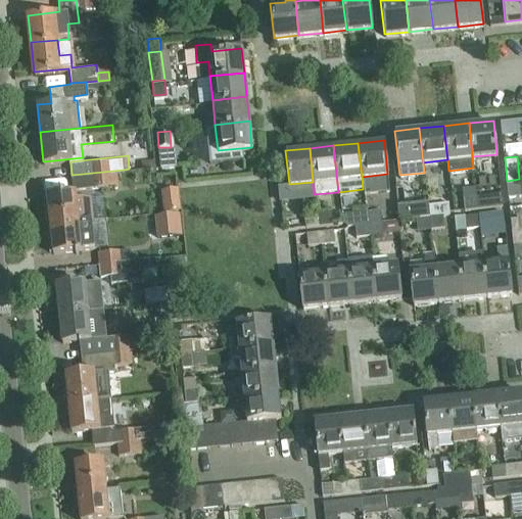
[(142,168),(154,167),(153,157),(141,159),(142,168)]
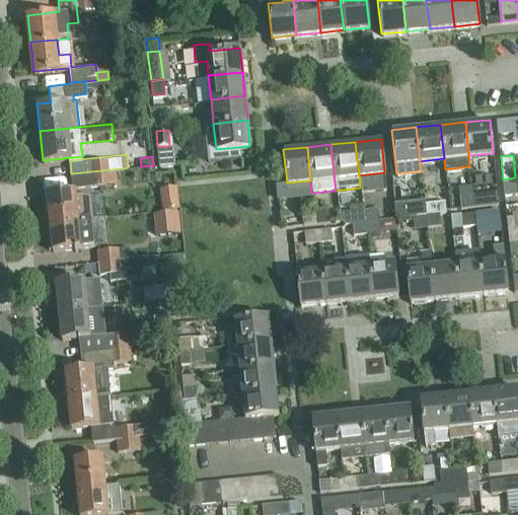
[(124,178),(123,168),(71,173),(72,185),(124,178)]
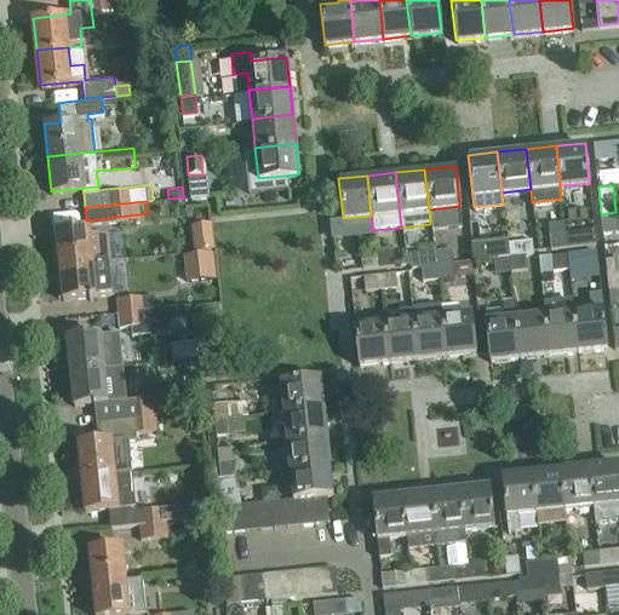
[(618,230),(615,212),(601,214),(602,231),(618,230)]
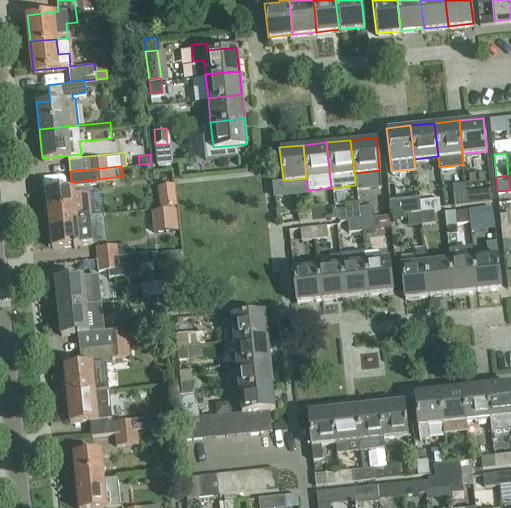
[(156,184),(159,208),(175,207),(176,206),(173,182),(156,184)]
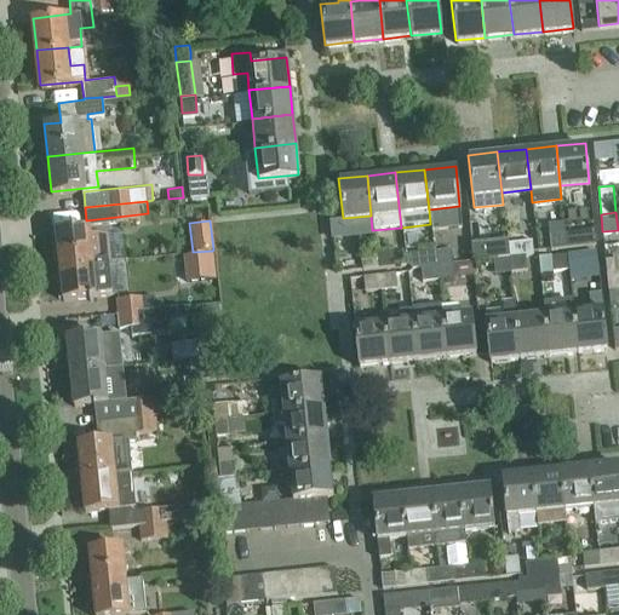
[(107,230),(90,233),(90,226),(55,230),(58,263),(109,258),(107,230)]
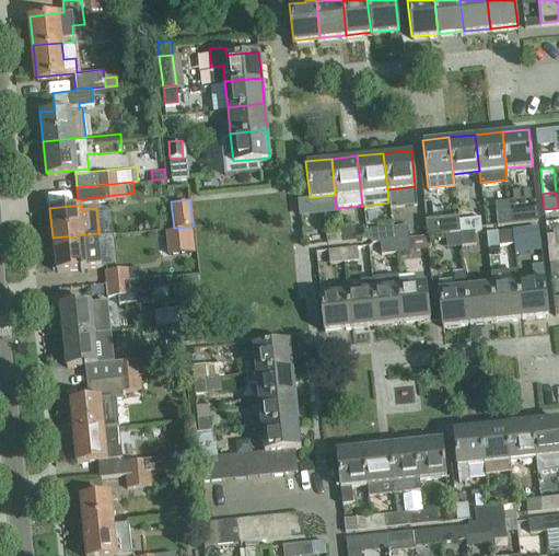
[(524,207),(510,208),(511,219),(525,218),(524,207)]
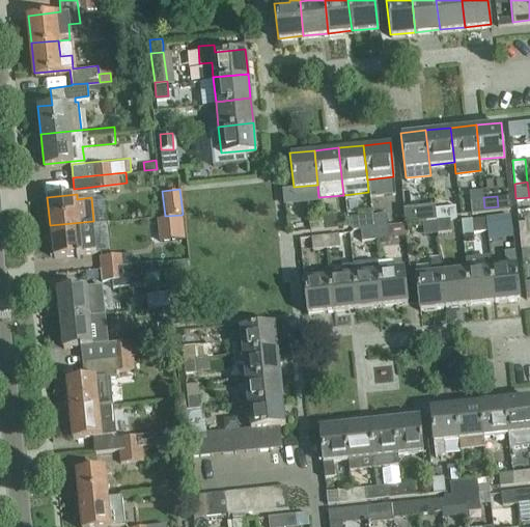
[(484,207),(483,197),(470,198),(471,210),(484,207)]
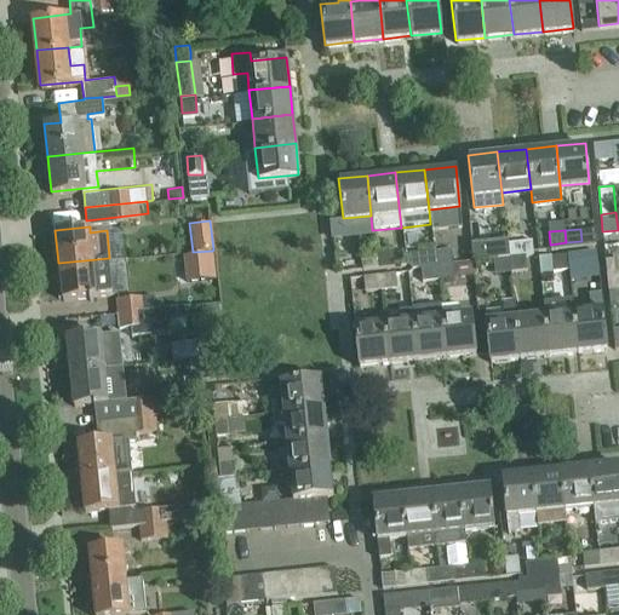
[(522,239),(506,240),(508,253),(523,252),(522,239)]
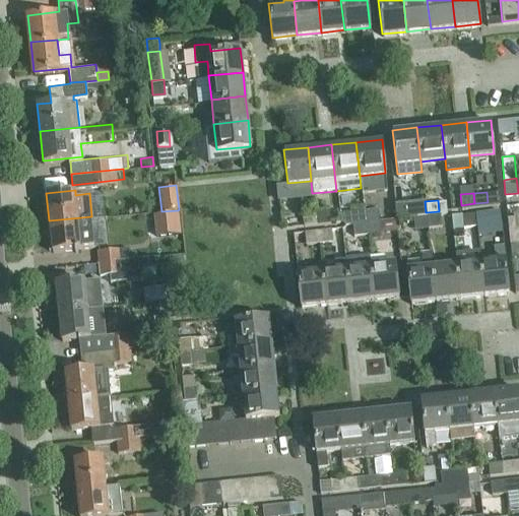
[(426,212),(425,201),(411,202),(412,213),(426,212)]
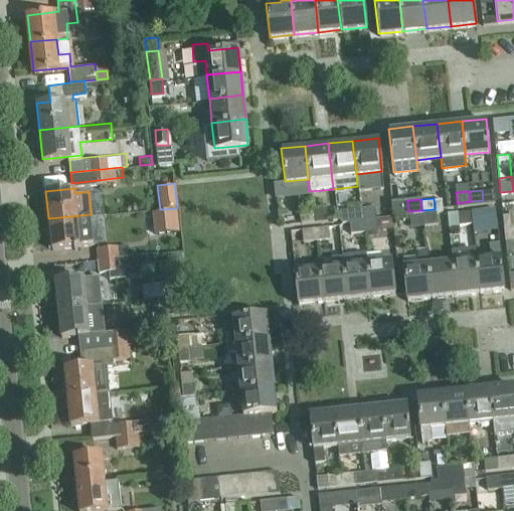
[(372,205),(359,206),(360,217),(373,215),(372,205)]
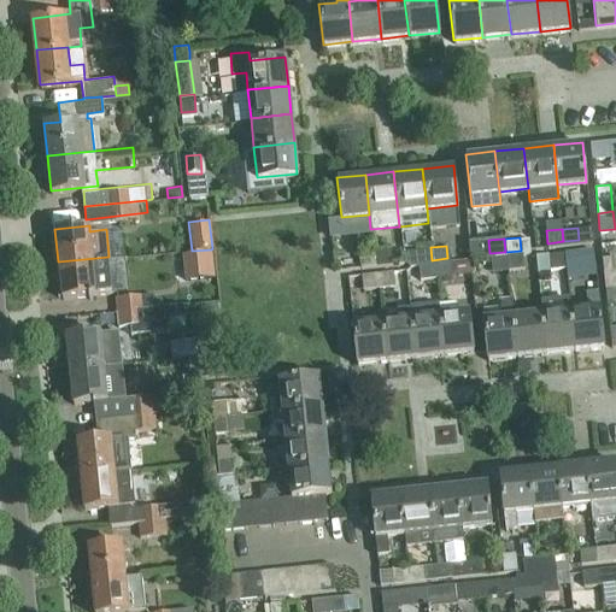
[(432,260),(430,247),(415,248),(416,262),(432,260)]
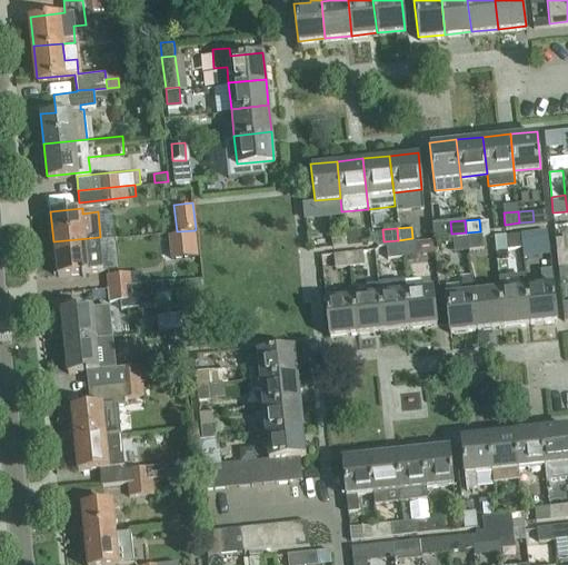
[(177,231),(168,233),(171,256),(197,254),(195,230),(177,231)]
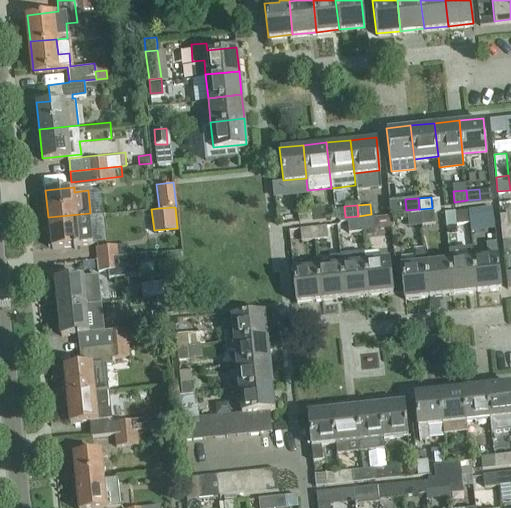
[(309,208),(310,219),(323,218),(322,207),(309,208)]
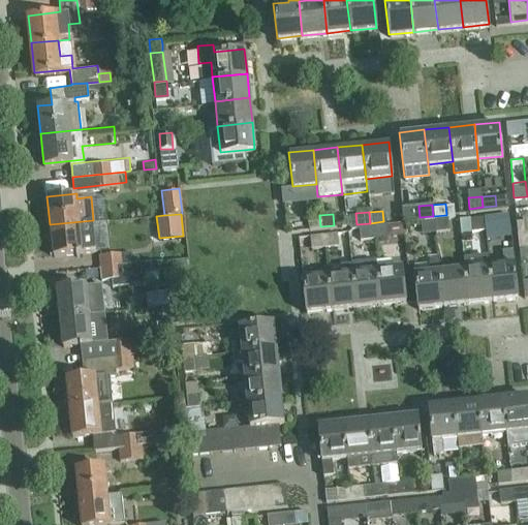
[(320,226),(319,215),(307,216),(307,227),(320,226)]
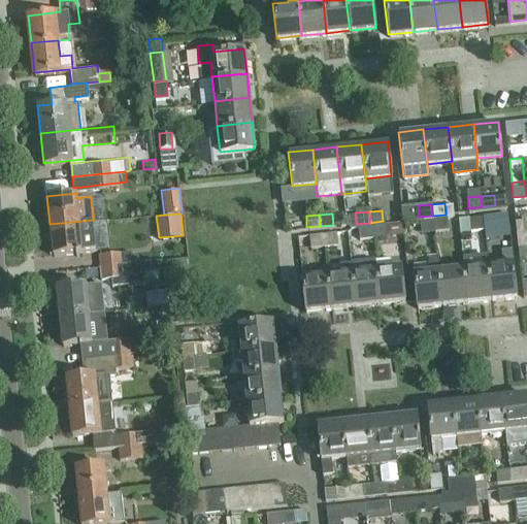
[(446,215),(432,216),(433,227),(447,226),(446,215)]
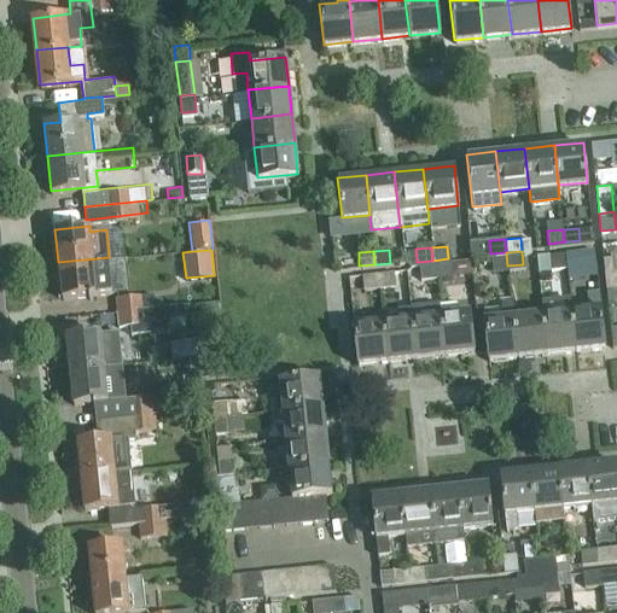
[(581,251),(565,252),(566,266),(582,264),(581,251)]
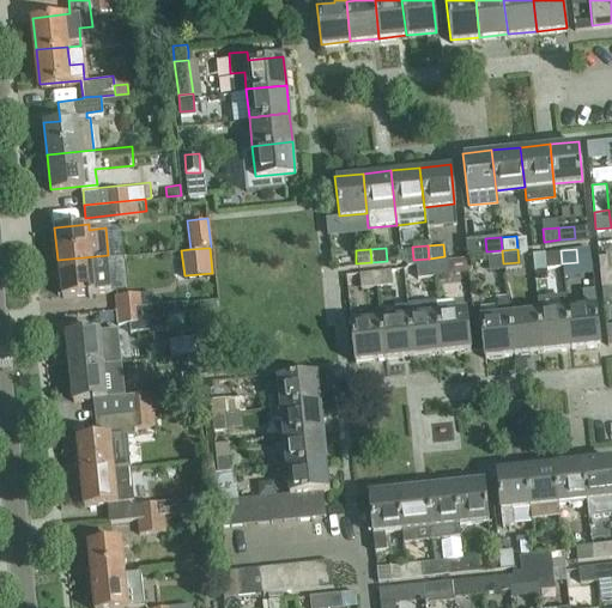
[(502,250),(486,251),(488,265),(503,263),(502,250)]
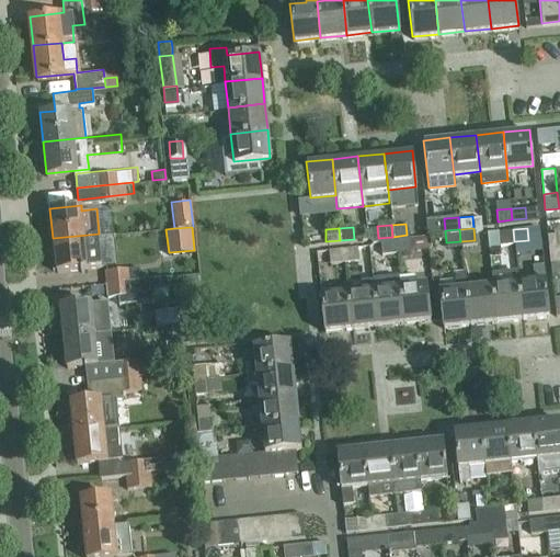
[(514,241),(513,229),(499,230),(500,242),(514,241)]
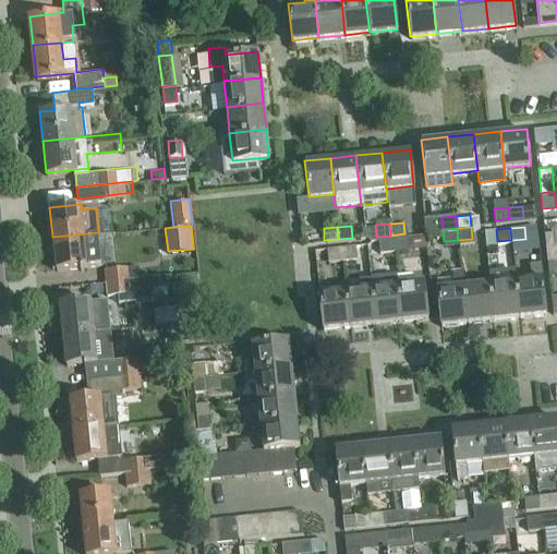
[(546,244),(556,243),(556,229),(544,230),(546,244)]
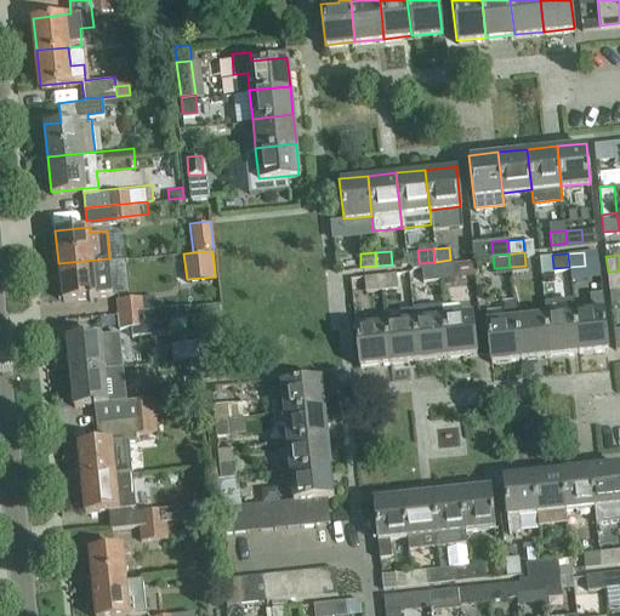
[(472,257),(453,260),(454,275),(475,273),(472,257)]
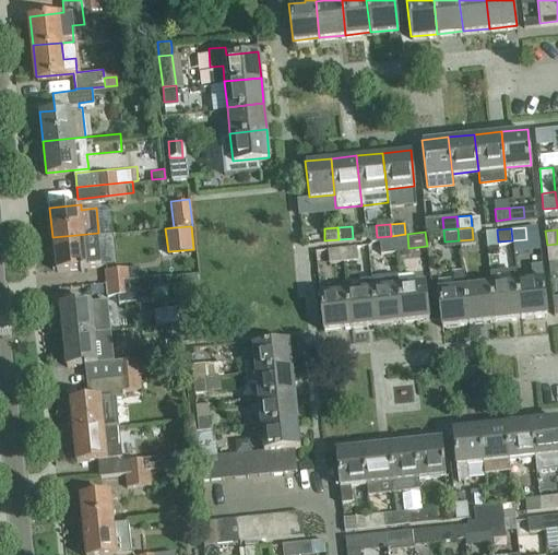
[(98,233),(52,237),(56,269),(79,266),(81,283),(106,280),(105,266),(105,263),(102,263),(98,233)]
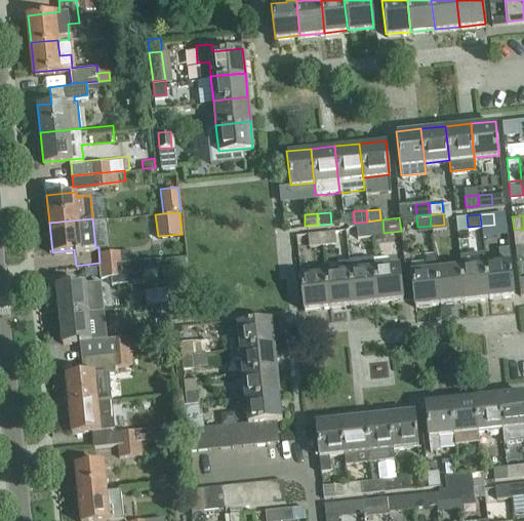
[(380,219),(367,222),(368,233),(381,232),(380,219)]
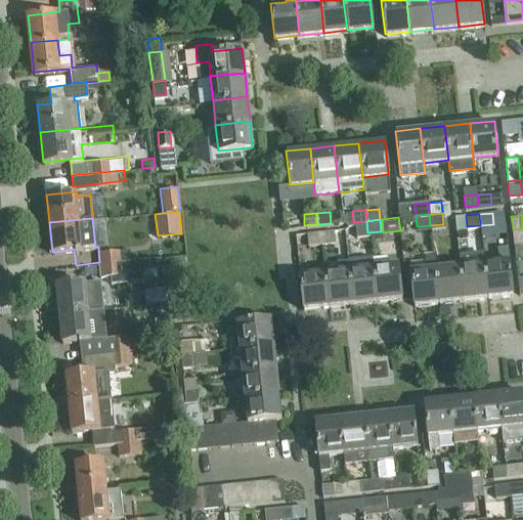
[(367,232),(366,221),(353,222),(354,233),(367,232)]
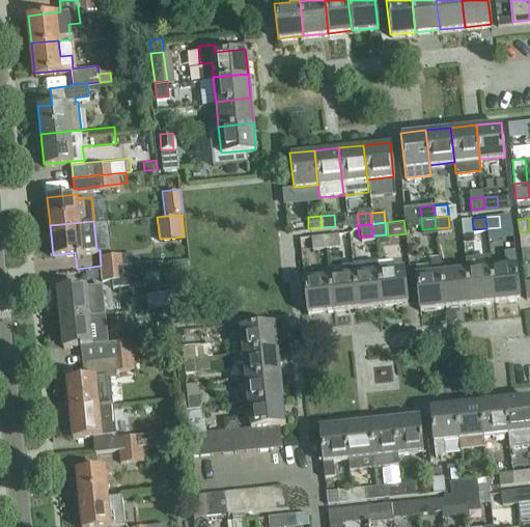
[(529,231),(520,232),(521,248),(529,246),(529,231)]
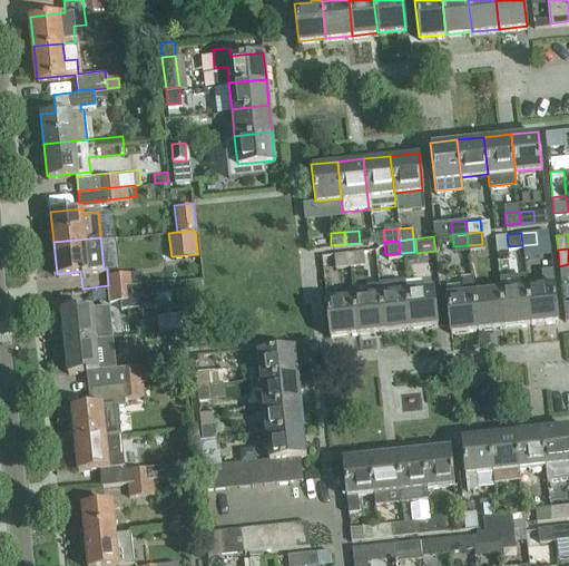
[(346,252),(347,264),(362,263),(361,251),(346,252)]
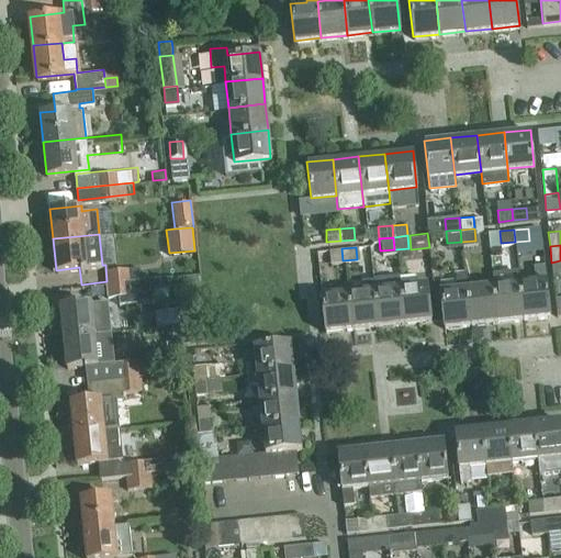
[(343,260),(341,248),(327,249),(328,261),(343,260)]
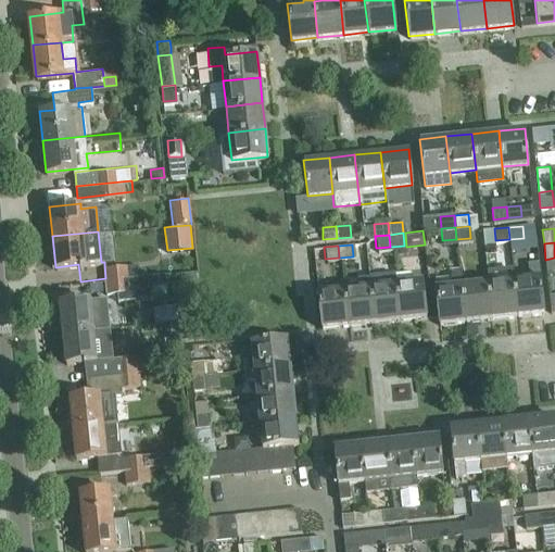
[(529,275),(513,277),(517,314),(544,312),(538,259),(528,260),(529,275)]
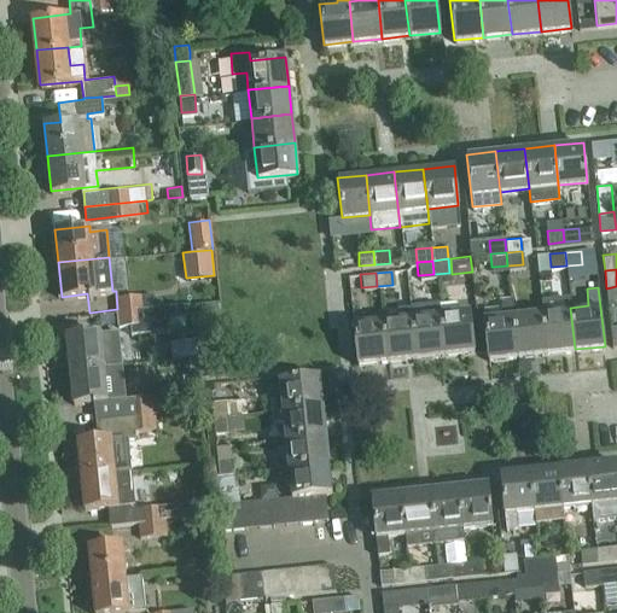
[(117,309),(145,307),(143,291),(116,293),(117,309)]
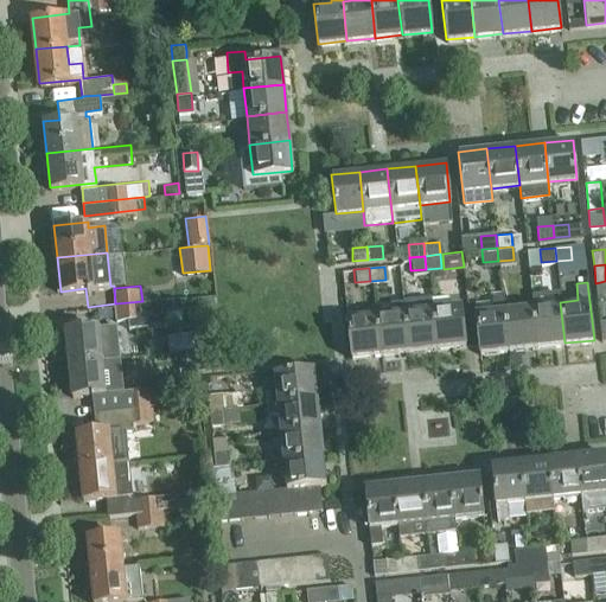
[(537,346),(565,343),(560,302),(559,288),(531,292),(533,306),(537,346)]
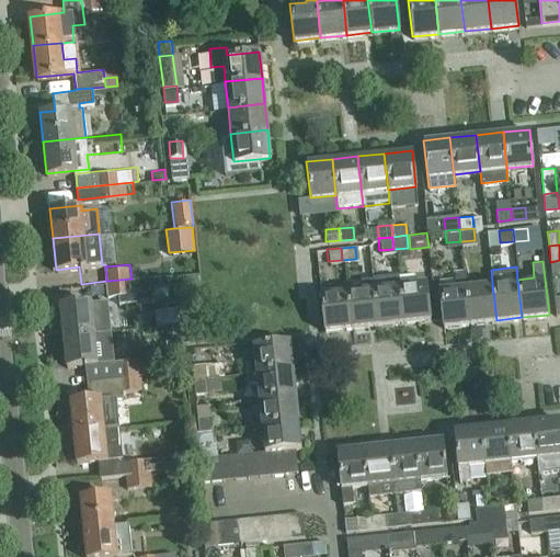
[(397,274),(370,277),(372,281),(376,325),(402,321),(397,277),(397,274)]
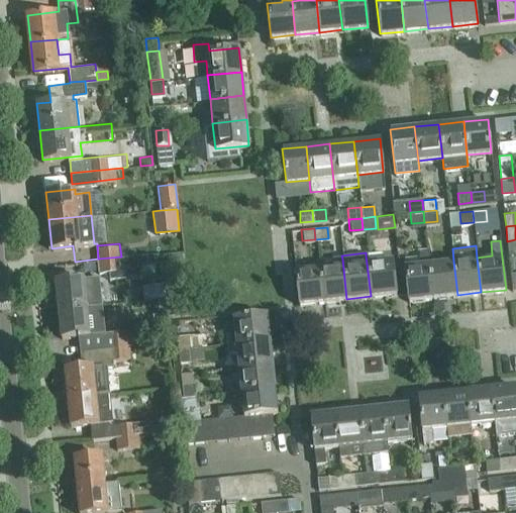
[(153,253),(121,257),(98,259),(100,270),(110,269),(110,277),(142,274),(141,264),(155,262),(153,253)]
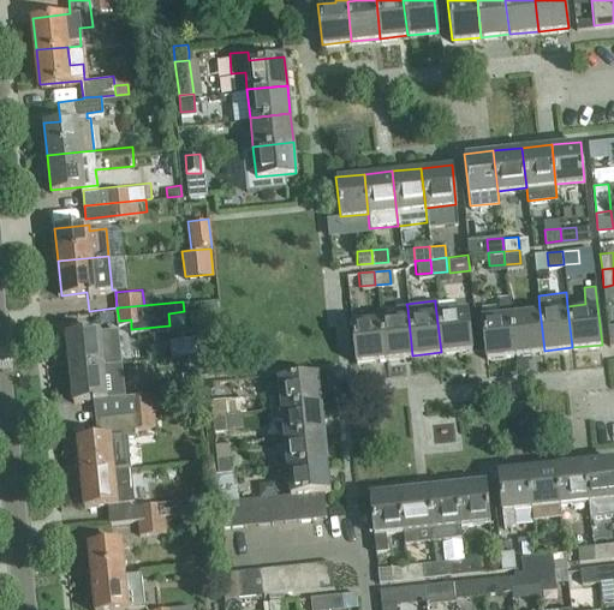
[(468,309),(447,311),(447,303),(435,304),(441,352),(471,348),(468,309)]
